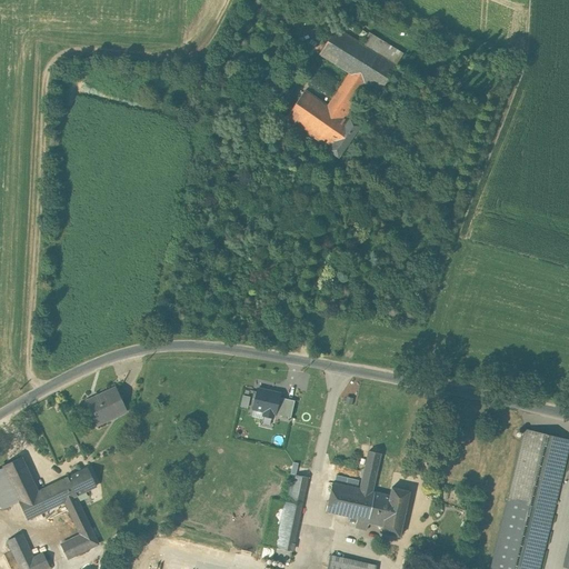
[(361,43),(336,27),(318,52),(348,72),(367,85),(378,91),(395,65),(361,43)]
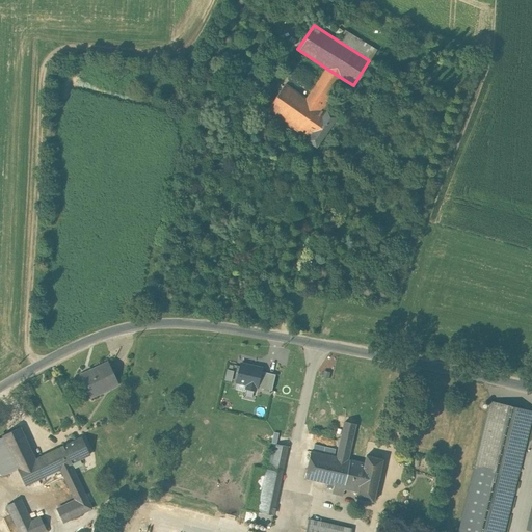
[(376,50),(344,30),(338,41),(369,60),(376,50)]
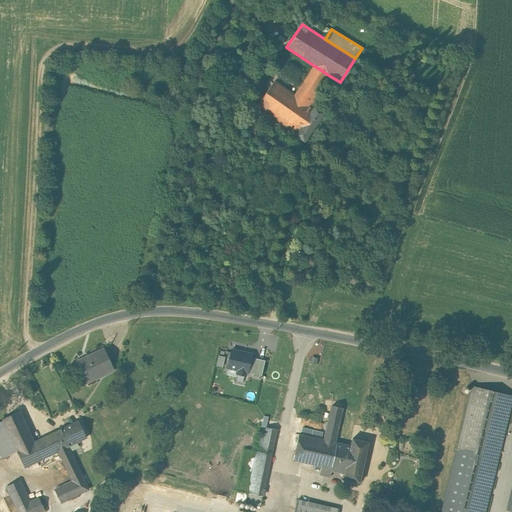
[(313,65),(294,94),(308,105),(324,80),(326,82),(330,76),(313,65)]
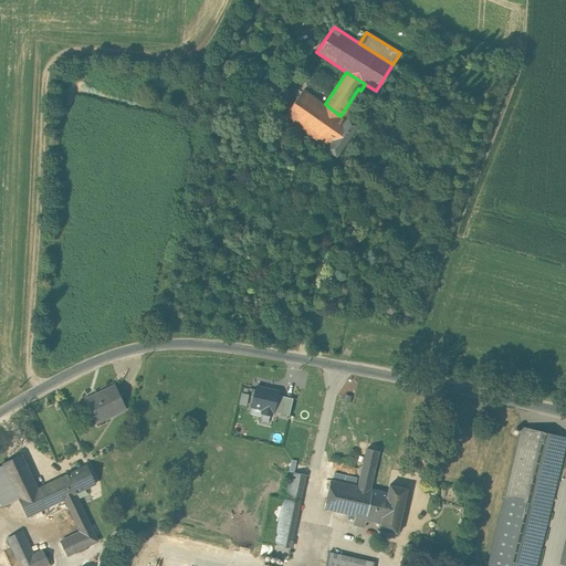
[(325,104),(303,88),(284,115),(327,146),(346,119),(325,104)]
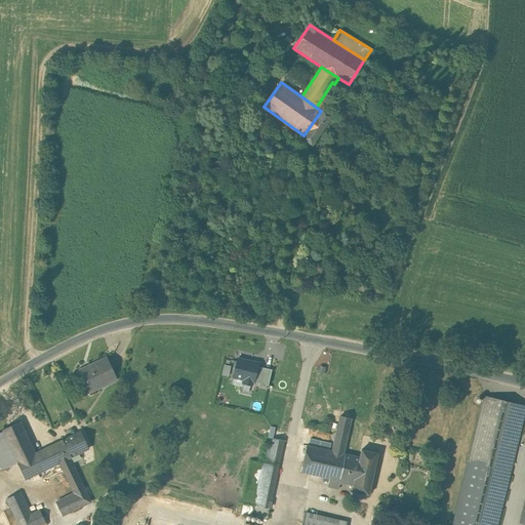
[(304,135),(301,138),(312,146),(332,116),(323,109),(304,135)]
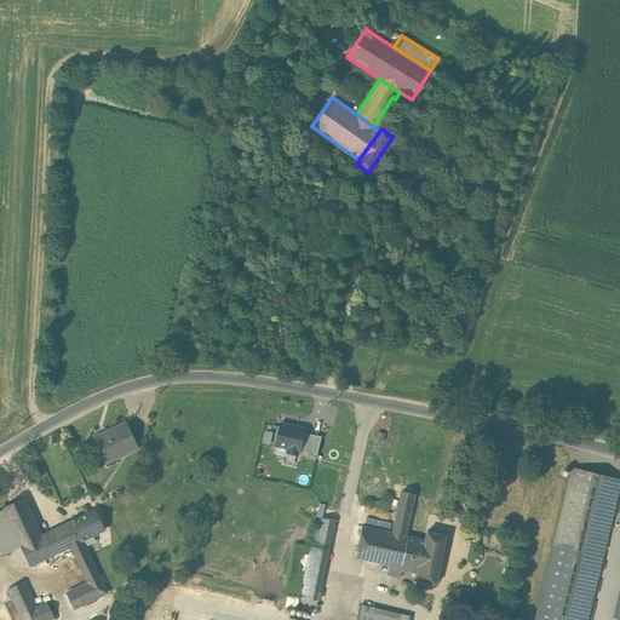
[(316,454),(321,435),(304,431),(305,426),(277,420),(270,453),(285,455),(283,464),(297,468),(300,452),(316,454)]
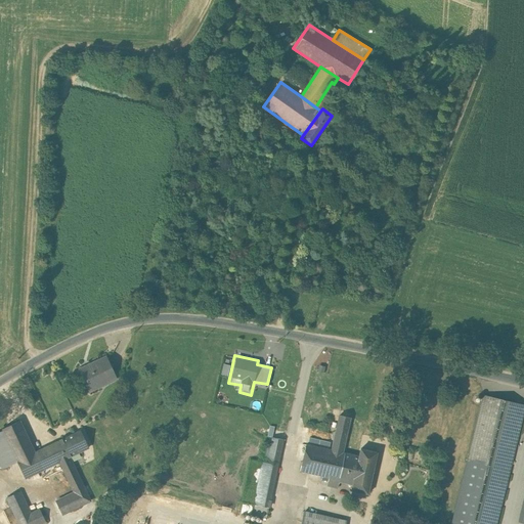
[(105,357),(81,368),(91,391),(116,380),(105,357)]
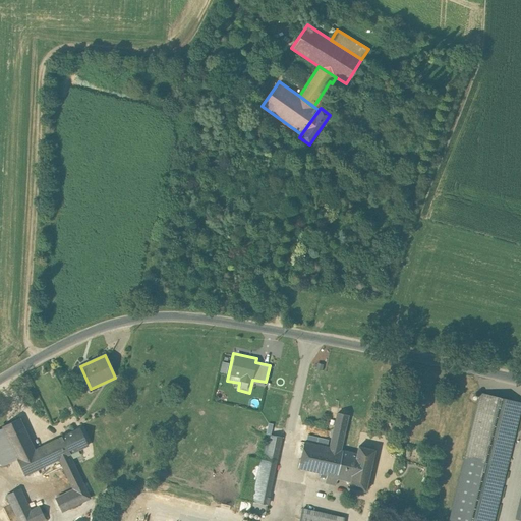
[(494,520),(520,411),(520,402),(481,393),(450,520),(494,520)]
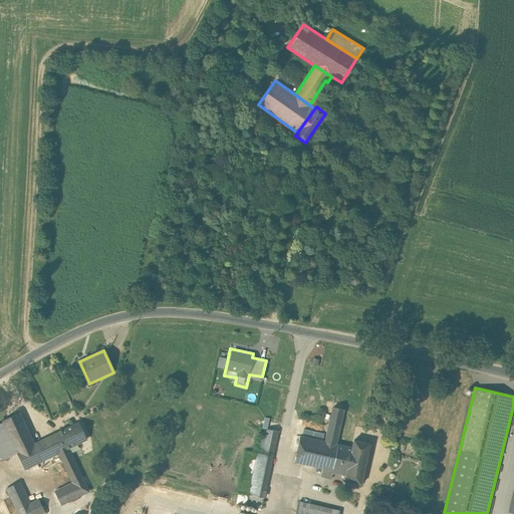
[(344,410),(332,408),(325,441),(336,444),(344,410)]
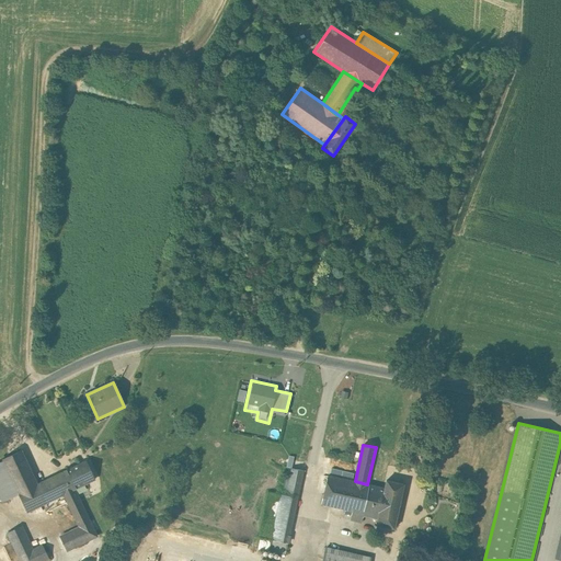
[(38,484),(22,450),(3,459),(3,460),(19,494),(38,484)]
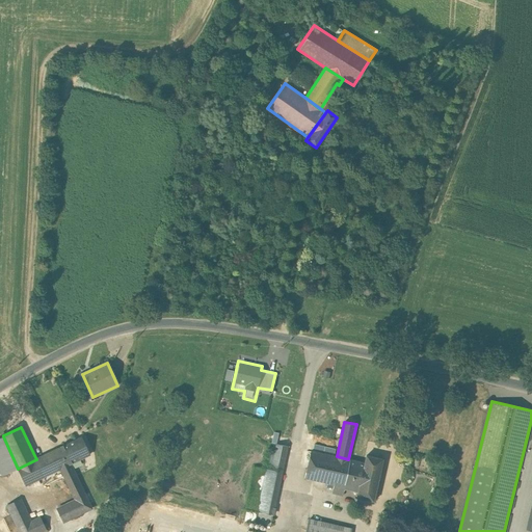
[(18,469),(3,436),(0,437),(0,470),(2,476),(19,469),(18,469)]
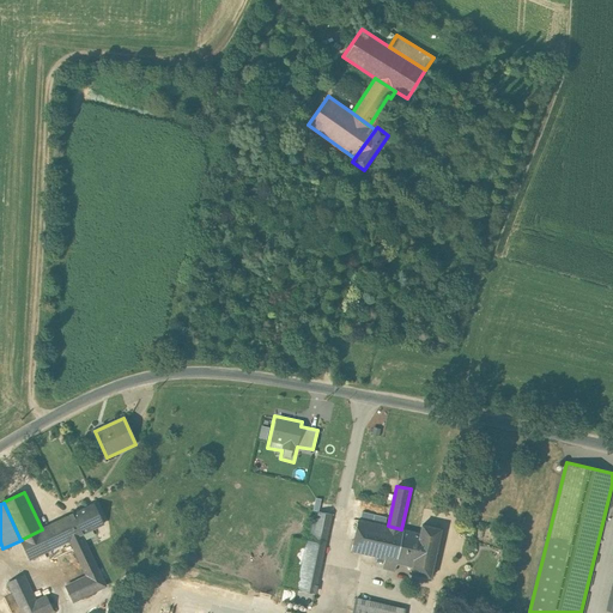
[(93,505),(68,517),(78,536),(83,534),(102,525),(93,505)]
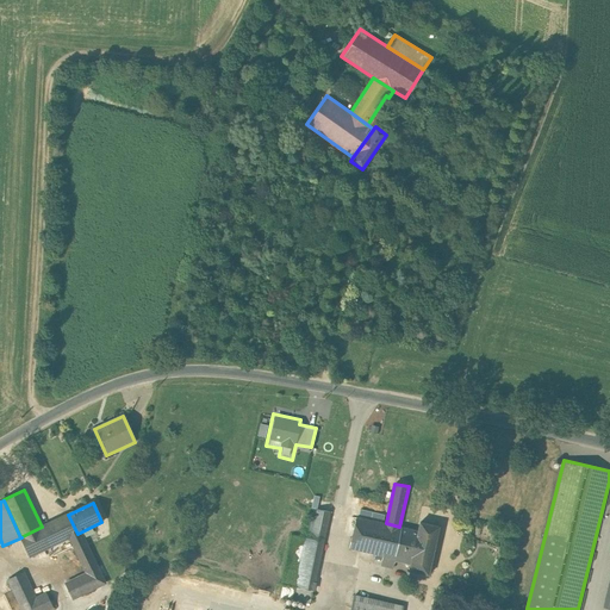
[(315,508),(309,539),(292,535),(281,584),(312,591),(329,511),(315,508)]
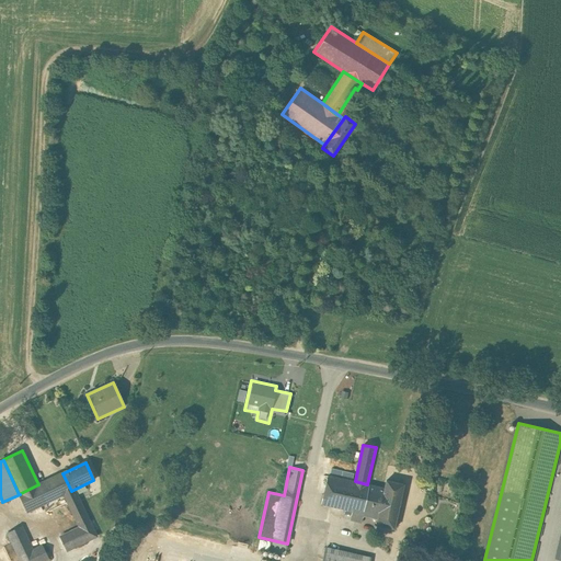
[(38,484),(19,494),(20,494),(27,512),(65,494),(71,491),(63,473),(38,484)]
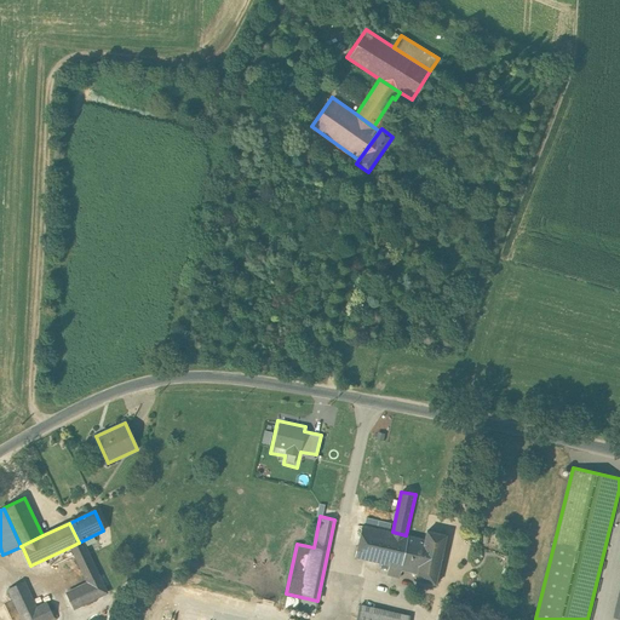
[(392,532),(363,526),(356,557),(402,567),(409,535),(406,535),(392,532)]
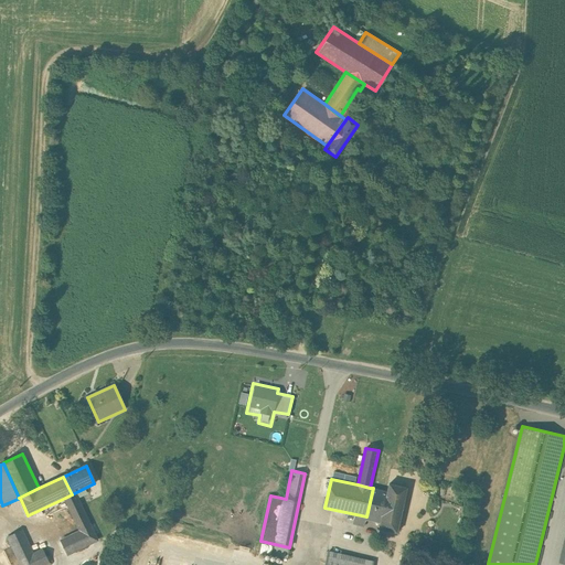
[(387,491),(373,488),(366,516),(381,520),(379,529),(396,532),(406,488),(388,483),(387,491)]
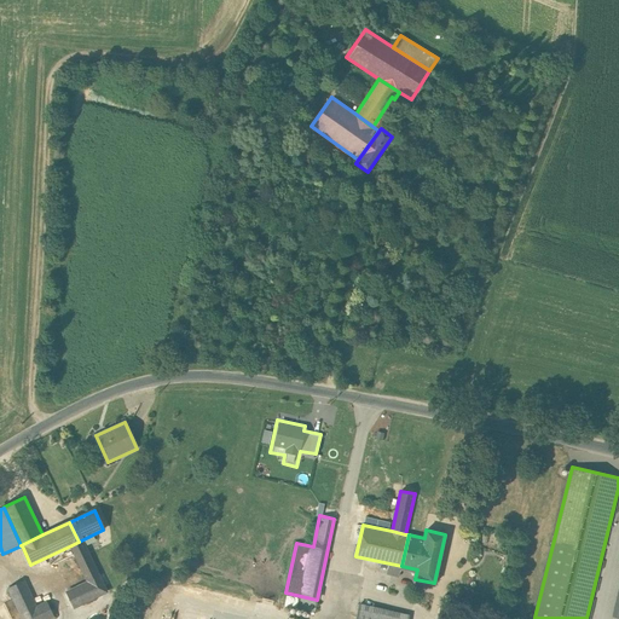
[(106,591),(84,539),(79,542),(71,545),(88,580),(67,591),(74,606),(106,591)]
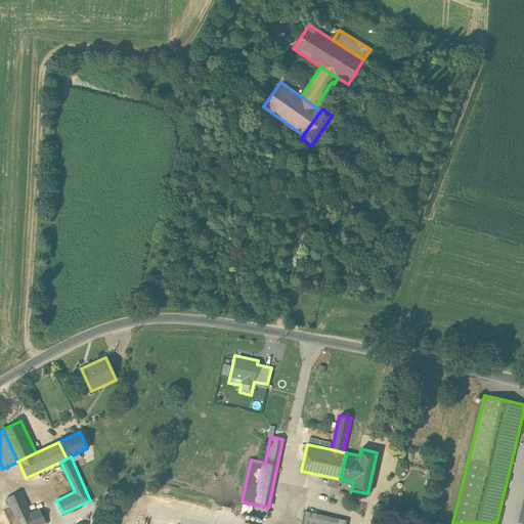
[(39,509),(31,513),(20,491),(7,497),(19,523),(40,523),(46,522),(39,509)]
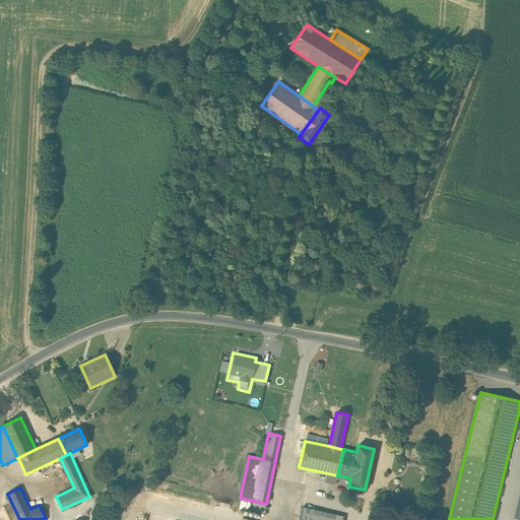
[(343,519),(344,518),(302,508),(298,519),(343,519)]
